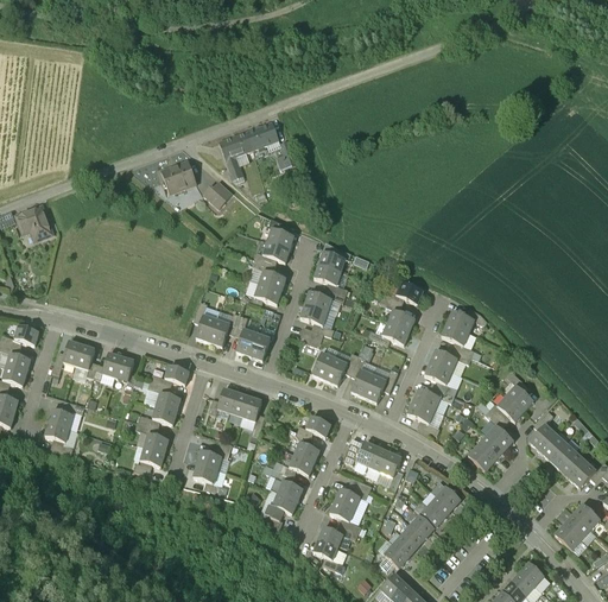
[(272,120),(246,130),(253,149),(279,138),(272,120)]
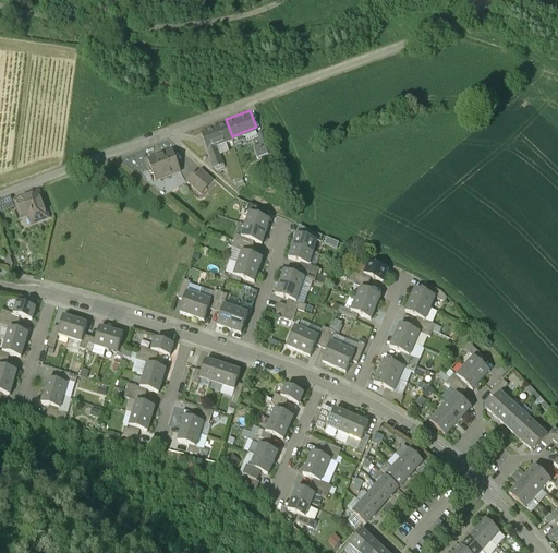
[(226,119),(202,129),(208,145),(217,142),(232,136),(226,119)]
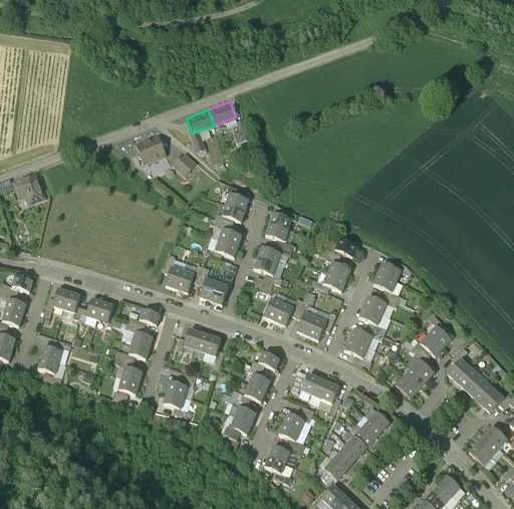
[(243,117),(237,119),(239,124),(235,125),(240,141),(251,137),(243,117)]
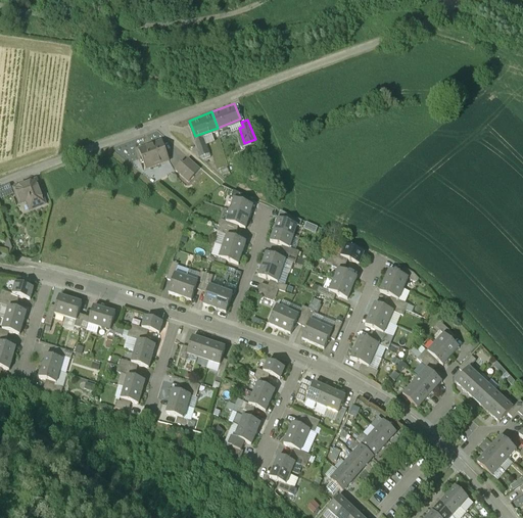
[(191,132),(186,134),(189,143),(194,141),(191,132)]
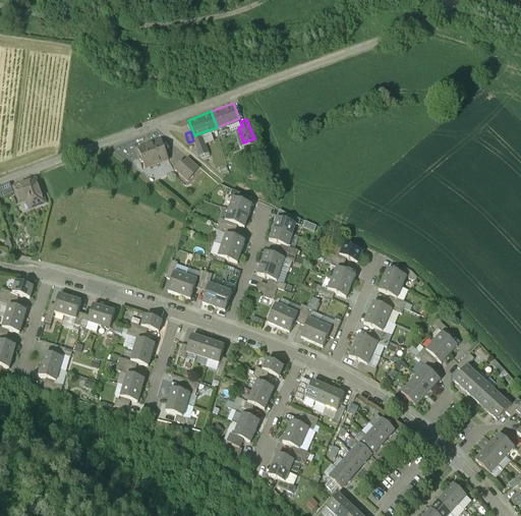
[(203,132),(194,135),(197,145),(196,146),(199,152),(206,150),(207,152),(210,151),(203,132)]
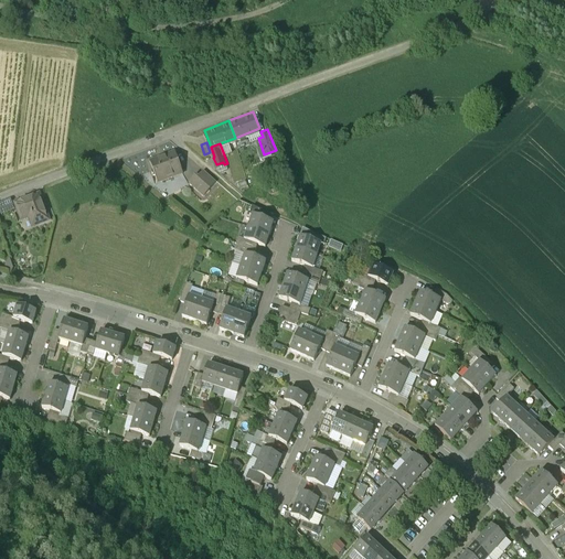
[(176,148),(150,157),(158,178),(183,169),(176,148)]
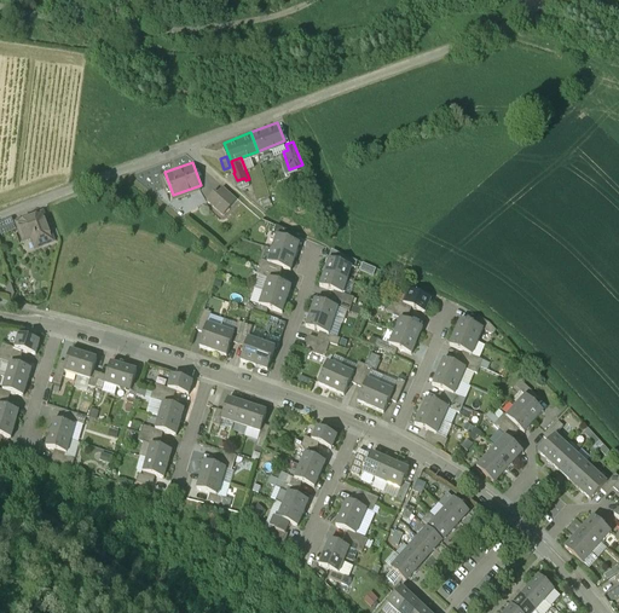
[(223,184),(217,190),(214,188),(207,195),(223,208),(235,194),(223,184)]
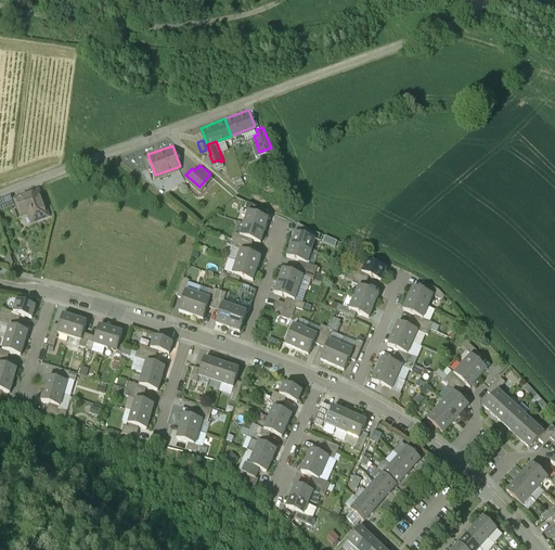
[(38,188),(16,196),(22,210),(30,207),(35,216),(48,210),(42,196),(38,188)]
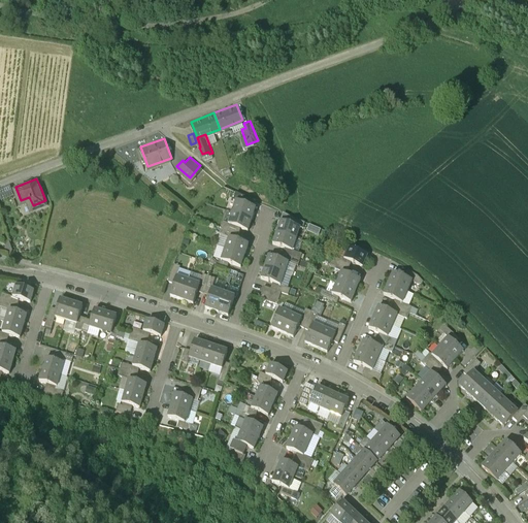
[(51,198),(45,185),(40,187),(45,200),(51,198)]
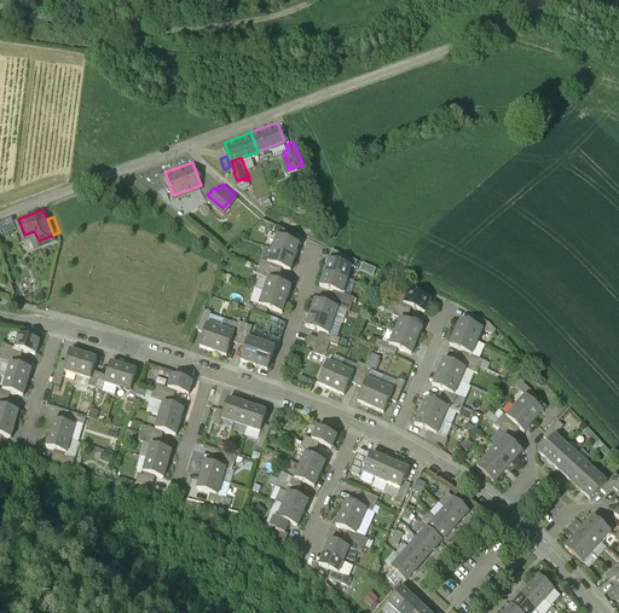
[(296,229),(276,220),(273,230),(276,230),(294,236),(296,229)]
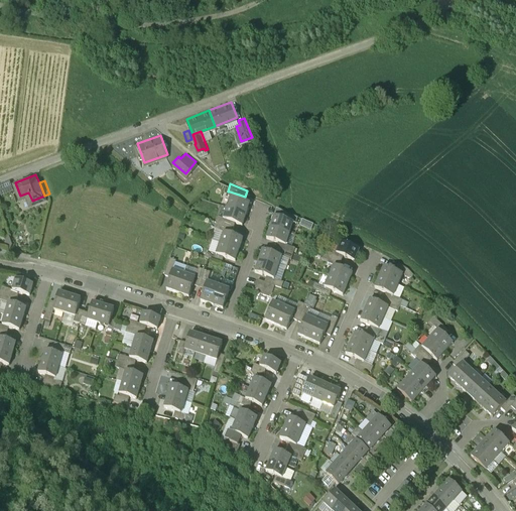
[(245,197),(230,192),(227,204),(246,210),(249,199),(245,197)]
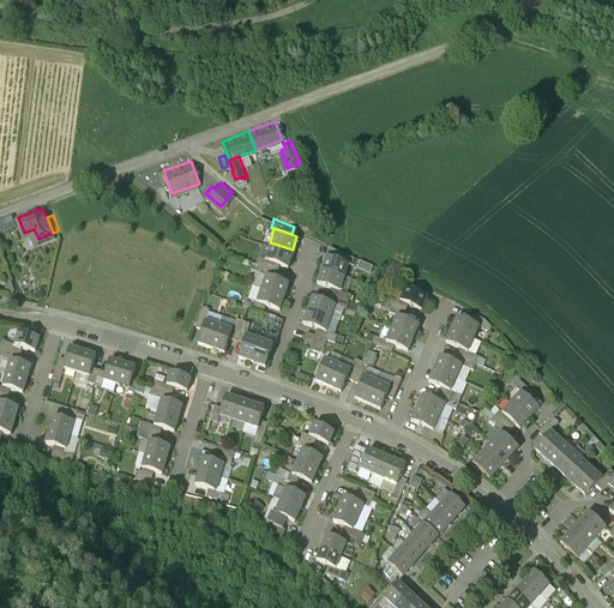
[(293,250),(270,242),(265,256),(280,260),(288,263),(293,250)]
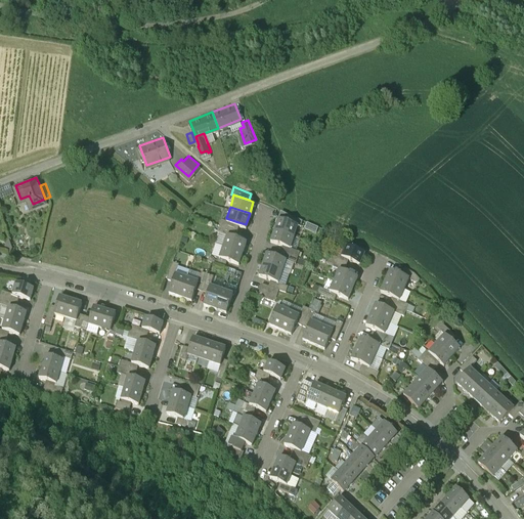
[(302,216),(286,209),(282,216),(298,221),(300,222),(302,216)]
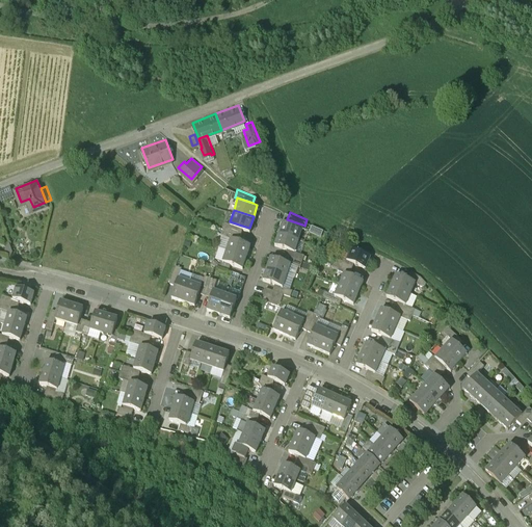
[(287,219),(283,217),(278,230),(298,236),(302,225),(287,219)]
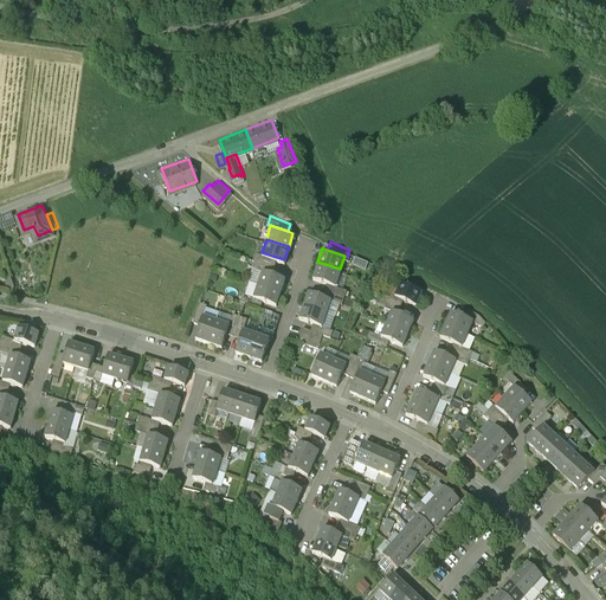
[(276,257),(262,252),(256,250),(253,257),(274,264),(276,257)]
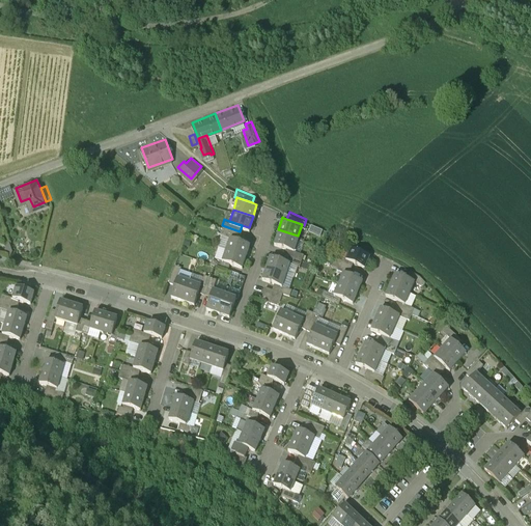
[(240,231),(222,225),(220,231),(230,234),(238,237),(240,231)]
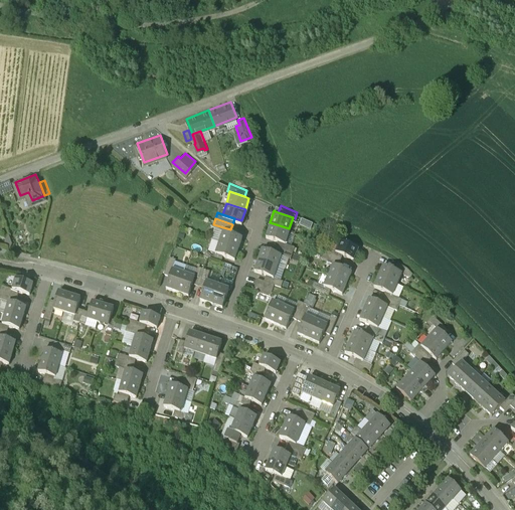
[(289,228),(270,222),(266,233),(277,237),(285,239),(289,228)]
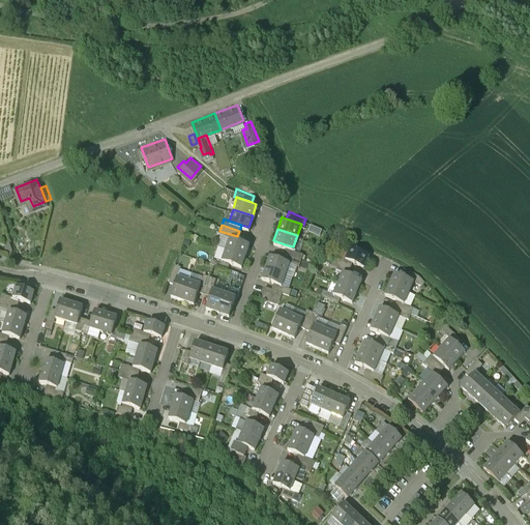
[(237,236),(230,234),(226,245),(245,253),(249,240),(237,236)]
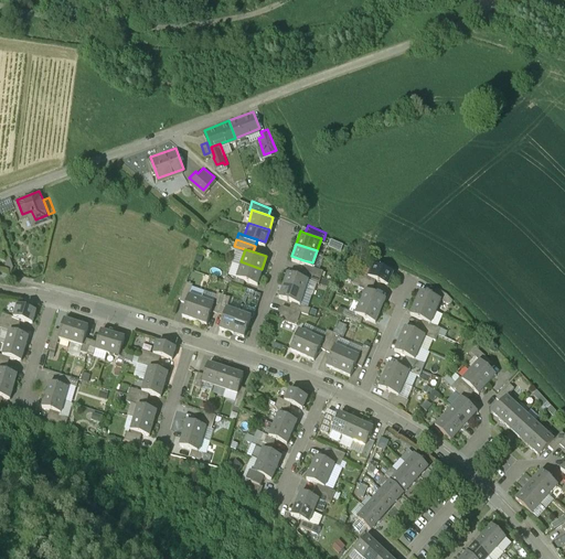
[(323,266),(312,262),(304,260),(302,266),(321,272),(323,266)]
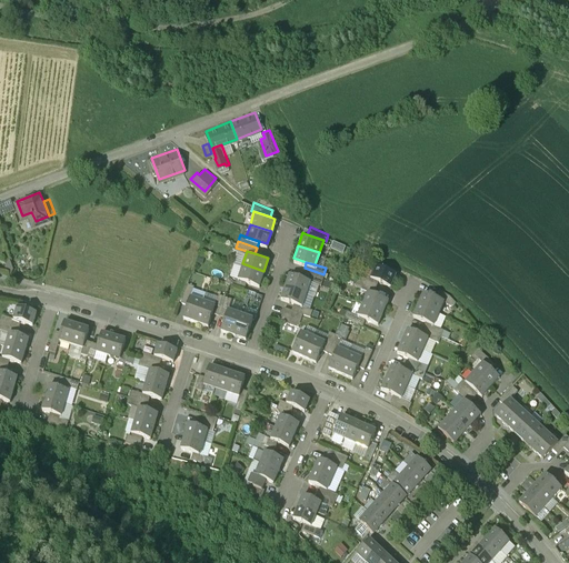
[(396,271),(376,262),(370,274),(378,278),(390,283),(396,271)]
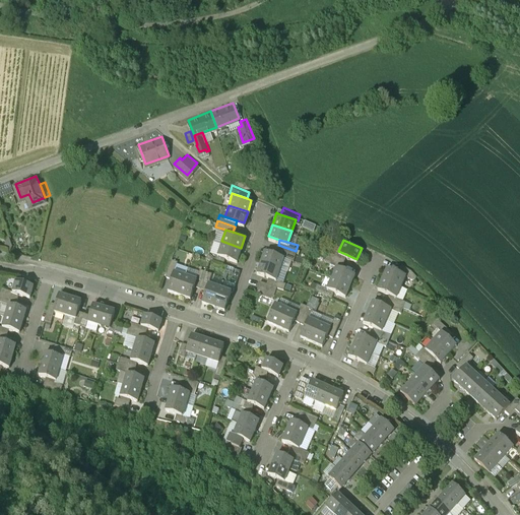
[(241,248),(221,241),(217,252),(224,255),(237,259),(241,248)]
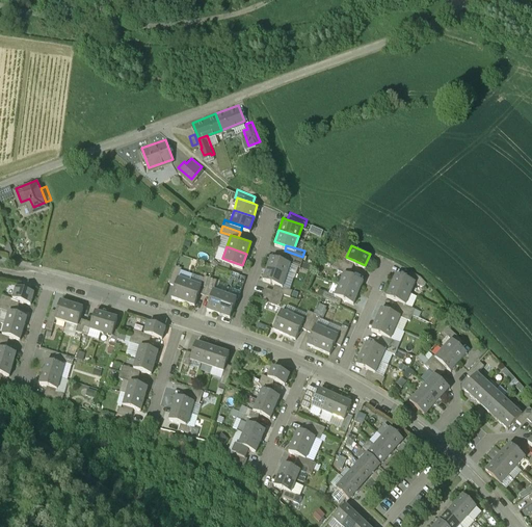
[(302,257),(285,251),(283,257),(290,260),(300,263),(302,257)]
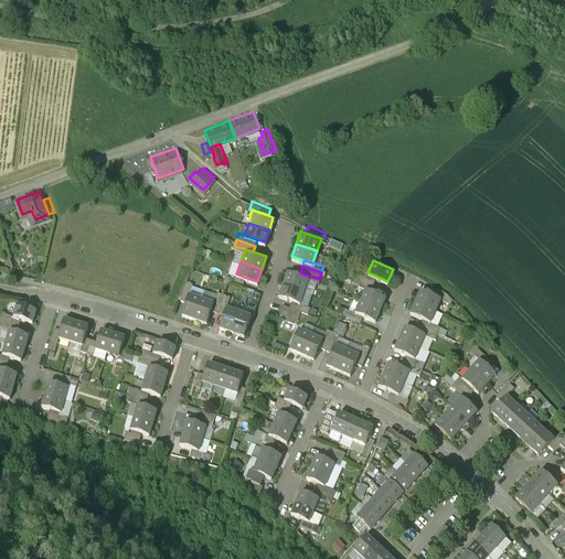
[(300,272),(287,268),(283,280),(304,288),(308,276),(300,272)]
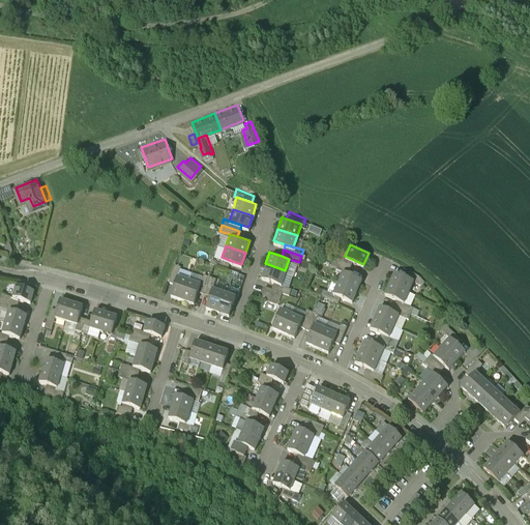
[(345,256),(335,252),(332,257),(350,264),(352,259),(345,256)]
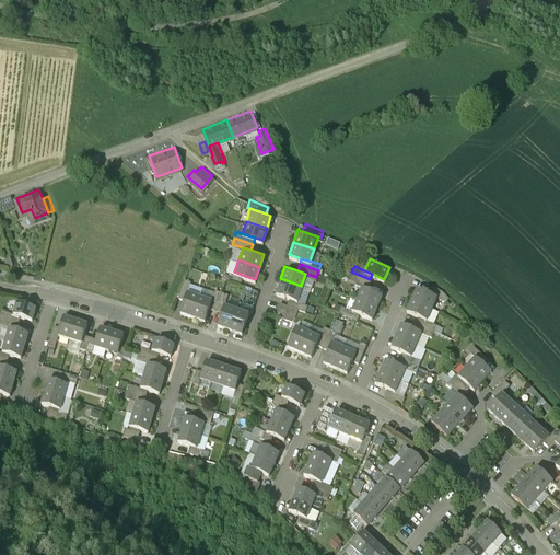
[(234,272),(223,268),(221,275),(240,281),(242,275),(234,272)]
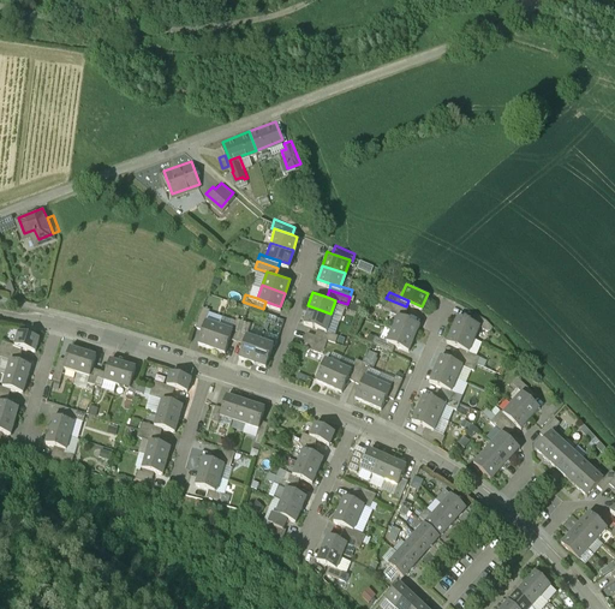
[(406,306),(386,298),(383,305),(398,311),(402,314),(406,306)]
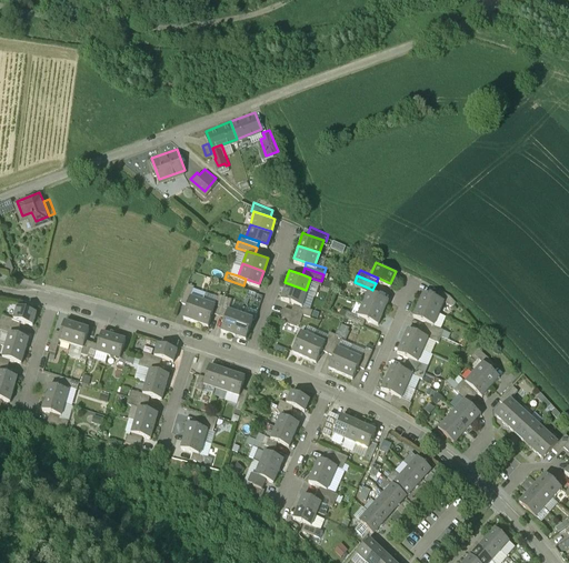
[(187,281),(181,300),(187,302),(190,293),(193,283),(187,281)]
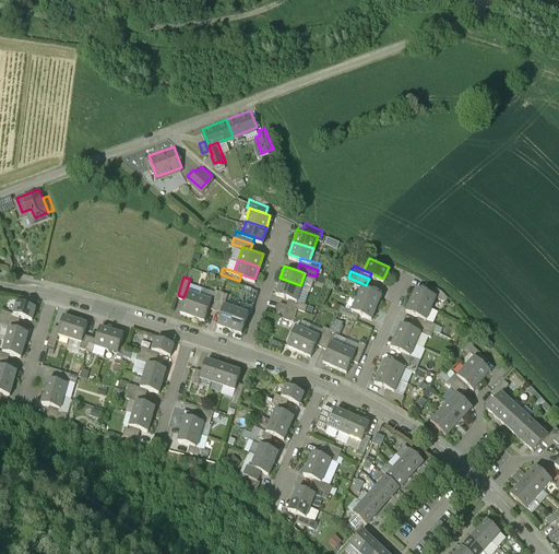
[(300,285),(280,278),(275,291),(288,295),(296,297),(300,285)]
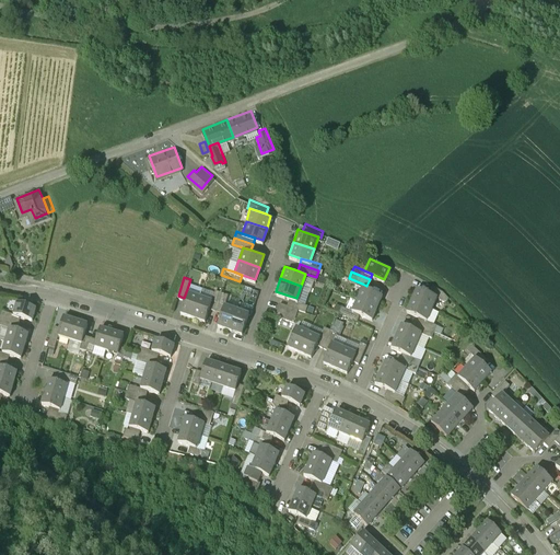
[(442,288),(432,281),(429,290),(436,293),(446,298),(448,295),(442,288)]
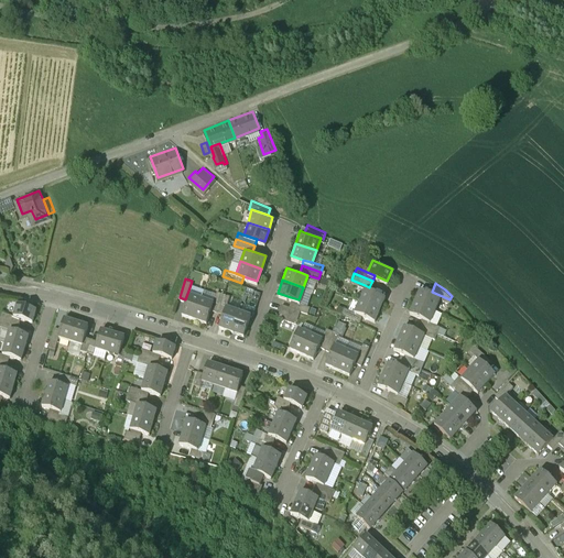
[(369,287),(365,285),(359,297),(379,306),(384,294),(369,287)]
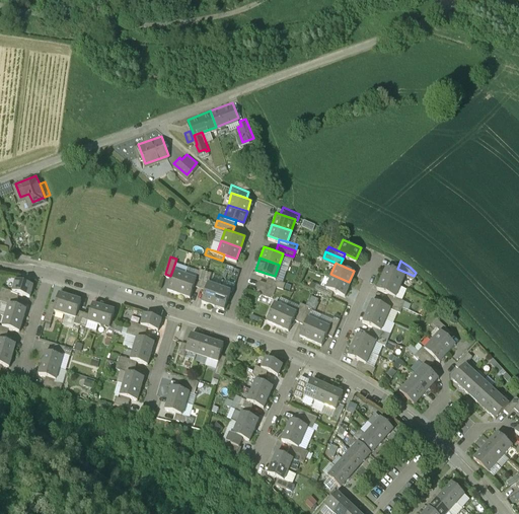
[(397,269),(386,264),(381,275),(400,283),(404,272),(397,269)]
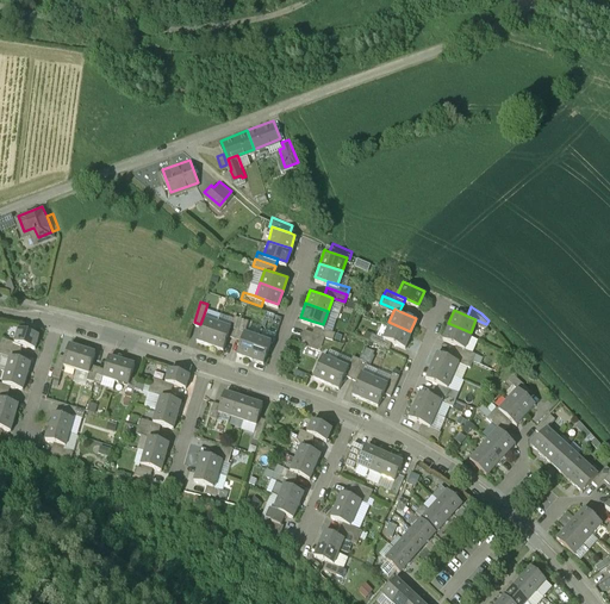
[(241,315),(235,312),(230,324),(231,324),(228,332),(235,335),(241,315)]
